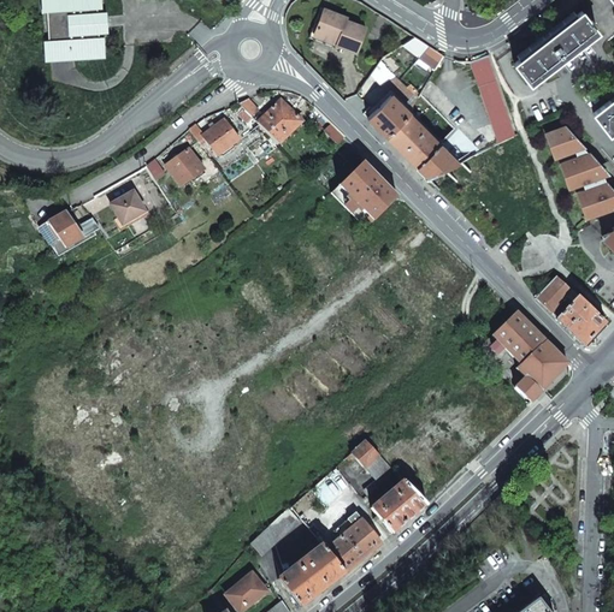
[(45,0),(46,5),(51,5),(51,34),(46,34),(47,51),(52,51),(53,54),(102,53),(102,51),(108,49),(107,33),(104,33),(104,28),(102,9),(102,4),(107,4),(106,0),(45,0)]
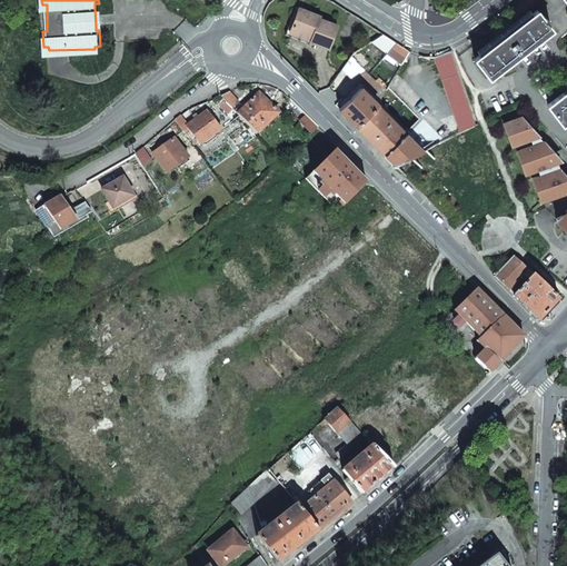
[(300,9),(292,28),(314,37),(312,39),(330,47),(339,23),(322,17),(322,13),(301,6),(300,9)]
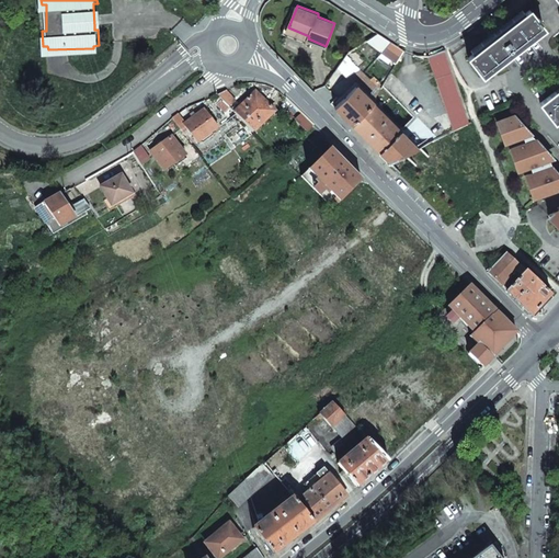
[(483,71),(545,24),(537,14),(531,7),(470,54),(483,71)]
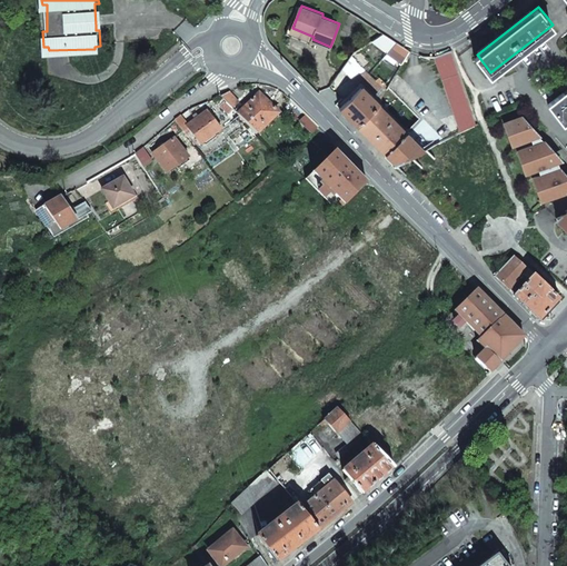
[(314,37),(292,28),(300,9),(297,8),(287,33),(311,42),(312,39),(314,37)]
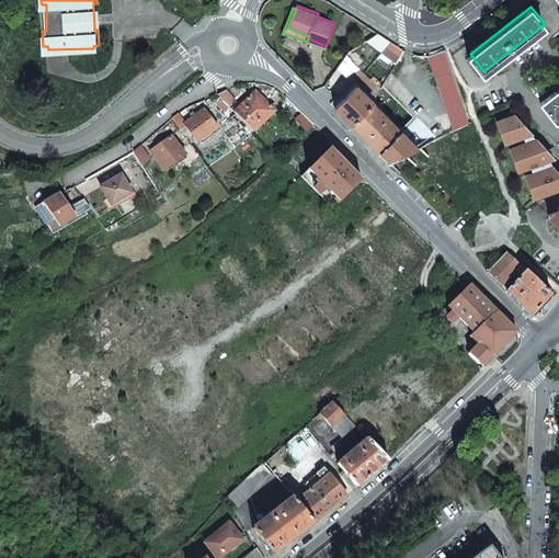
[(472,118),(447,46),(432,52),(457,125),(472,118)]
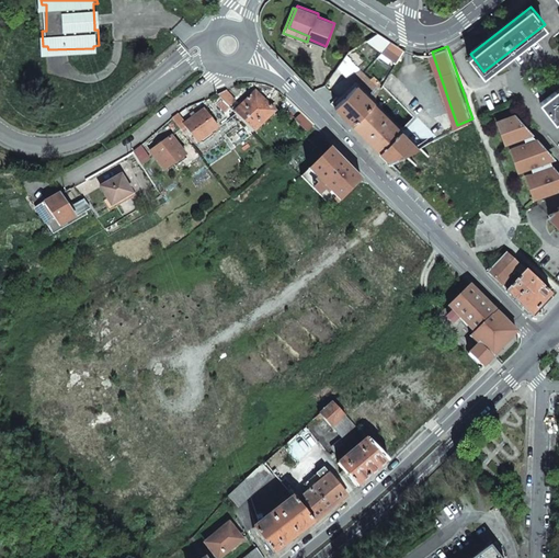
[(355,86),(337,104),(354,122),(374,102),(367,94),(381,81),(360,59),(345,73),(355,86)]
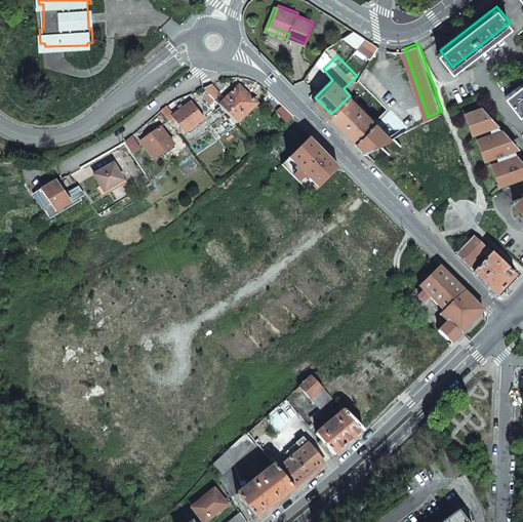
[(519,110),(522,107),(522,80),(507,93),(519,110)]
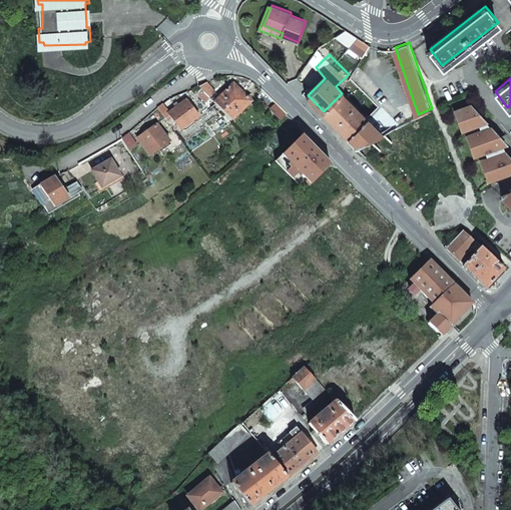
[(210,94),(215,90),(207,80),(199,83),(210,94)]
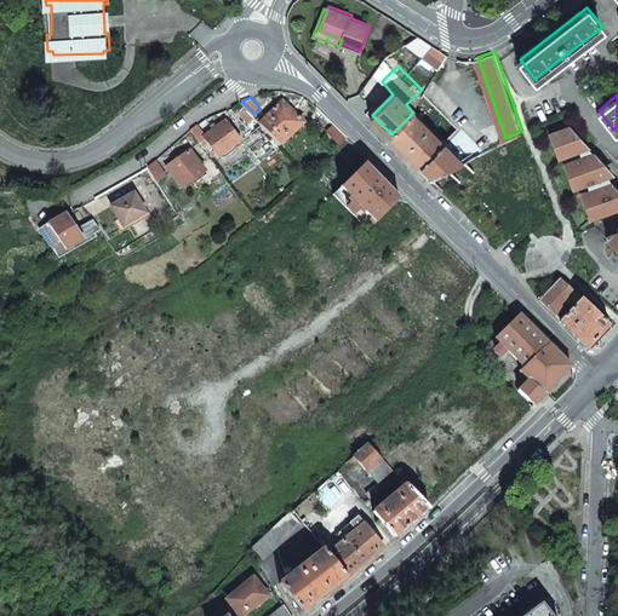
[(291,111),(280,102),(259,120),(281,143),(304,120),(293,109),(291,111)]
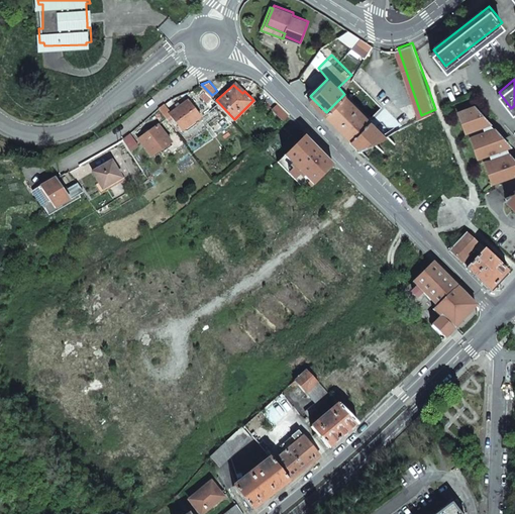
[(384,106),(370,120),(344,94),(326,112),(358,146),(403,127),(384,106)]
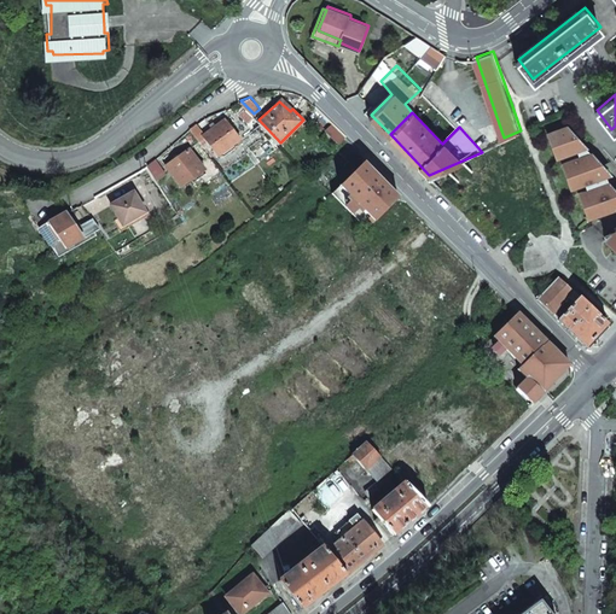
[(226,117),(205,132),(198,122),(191,128),(201,140),(205,138),(220,155),(242,138),(226,117)]
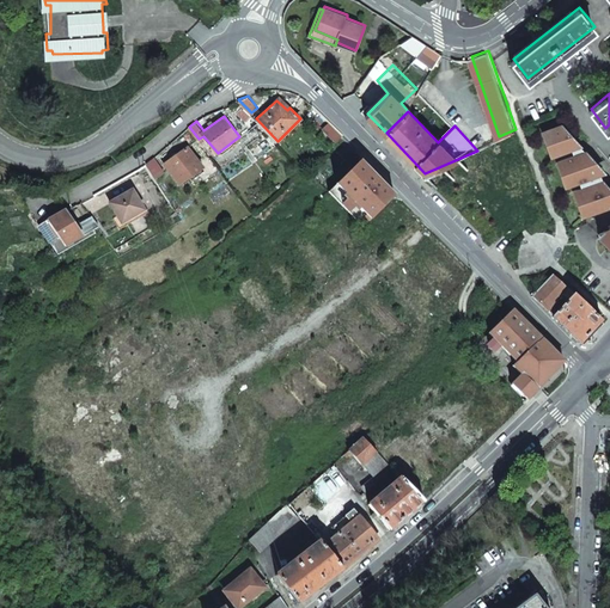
[(563,122),(543,129),(546,135),(548,135),(553,146),(550,147),(553,153),(574,146),(572,141),(575,137),(563,122)]
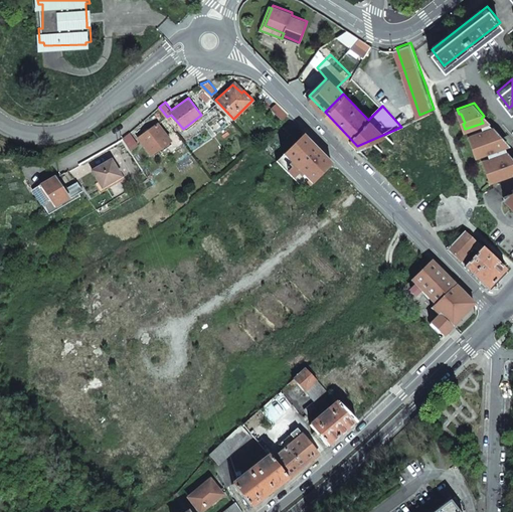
[(171,140),(159,124),(140,137),(151,153),(171,140)]
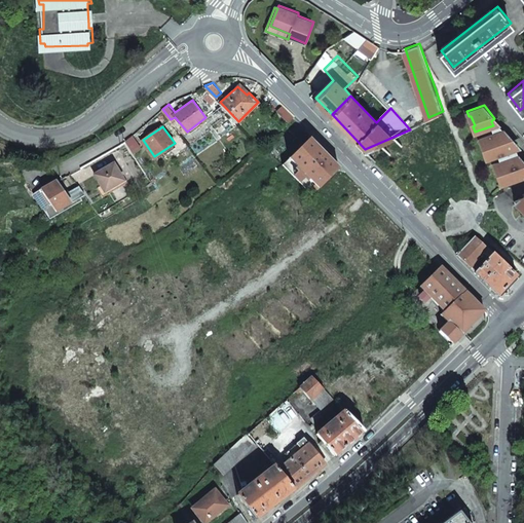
[(503,127),(479,137),(481,142),(483,142),(486,151),(484,152),(486,157),(513,147),(512,143),(515,140),(503,127)]
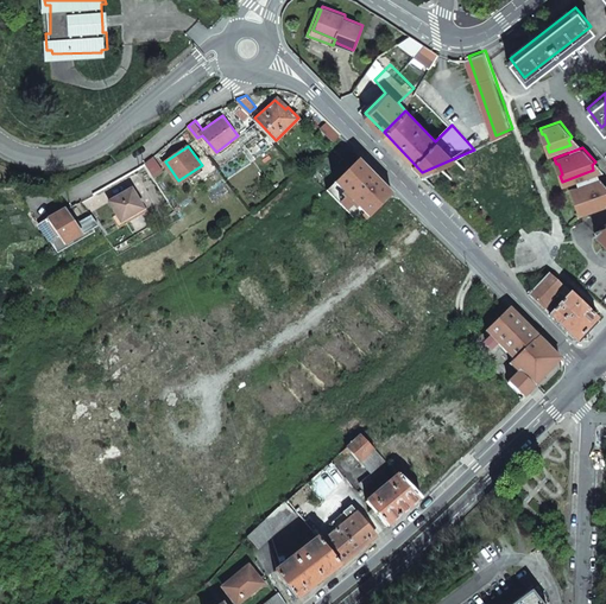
[(153,176),(162,170),(153,156),(146,161),(153,176)]
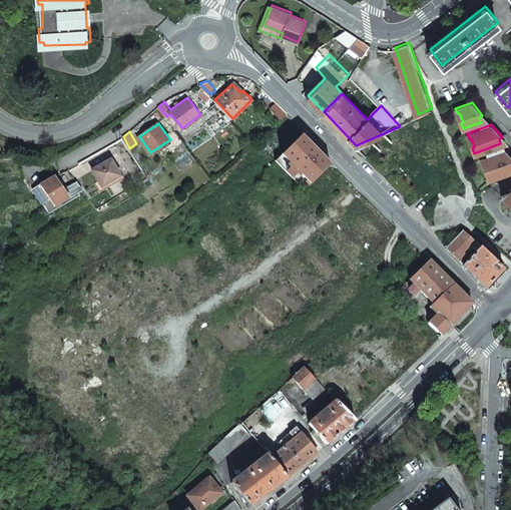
[(277,158),(305,188),(332,163),(304,133),(277,158)]
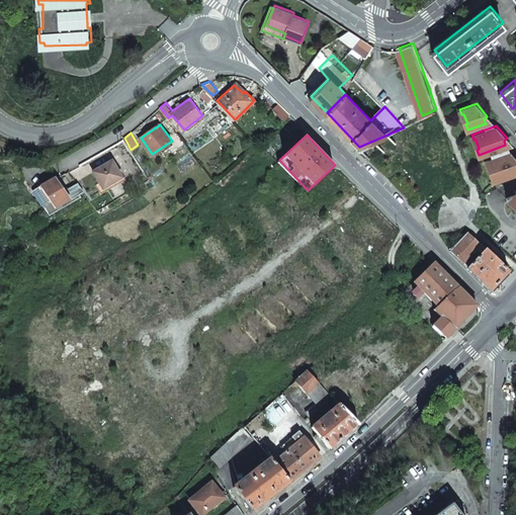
[(515,156),(510,150),(486,159),(488,165),(490,164),(493,173),(491,174),(493,179),(515,170),(515,156)]
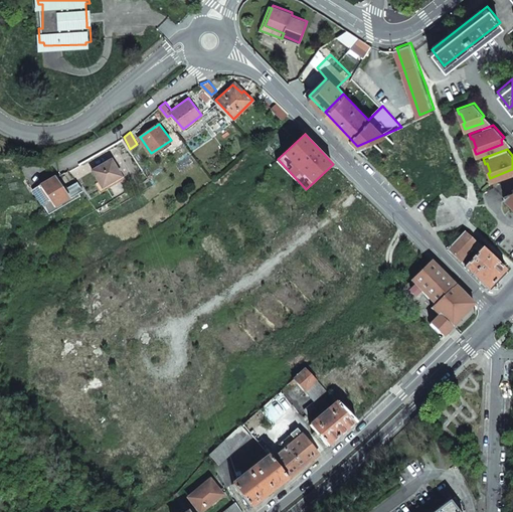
[(112,184),(111,182),(122,175),(112,158),(93,169),(99,180),(97,181),(102,190),(112,184)]
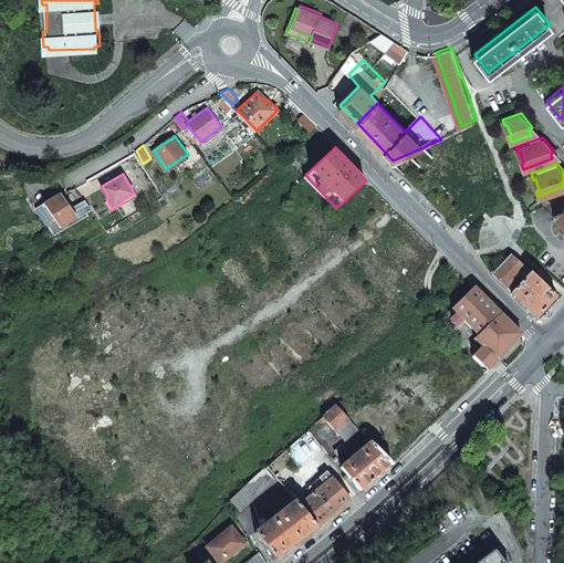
[(54,231),(62,227),(87,210),(85,207),(89,206),(84,199),(69,208),(59,194),(45,201),(37,207),(54,231)]
